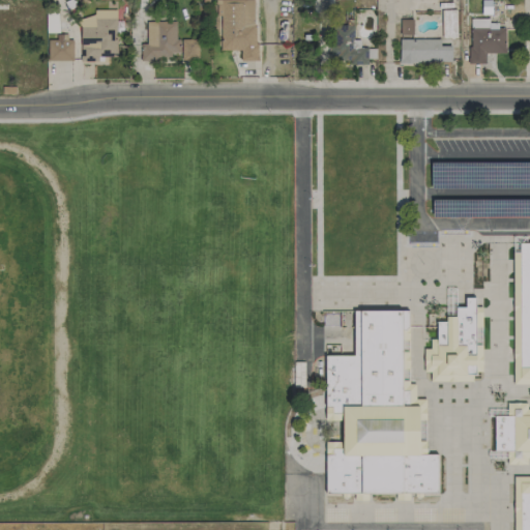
[(219,51),(240,50),(240,61),(256,60),(255,0),(224,0),(218,0),(219,51)]
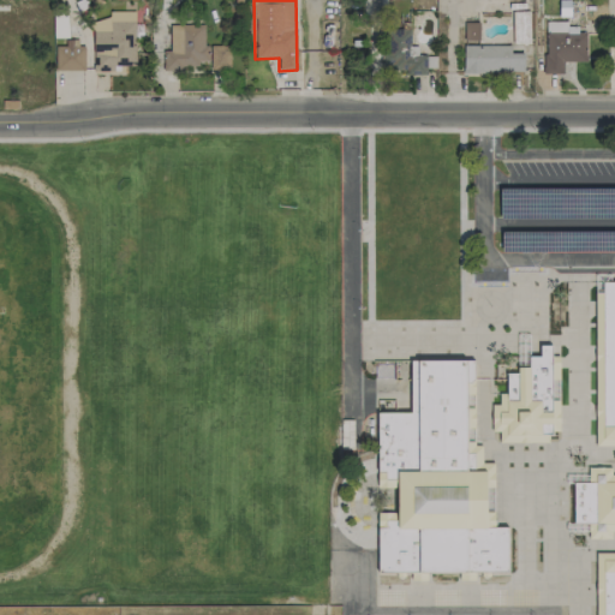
[(135,12),(108,11),(108,21),(94,19),(93,72),(113,72),(113,66),(135,66),(135,12)]
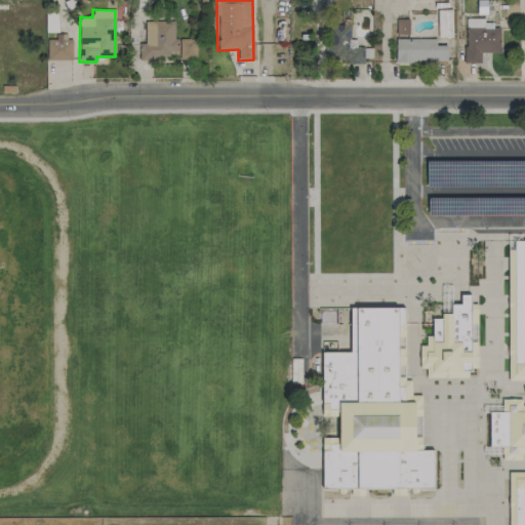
[(484,18),(466,18),(465,63),(480,64),(481,52),(500,53),(500,29),(483,28),(484,18)]
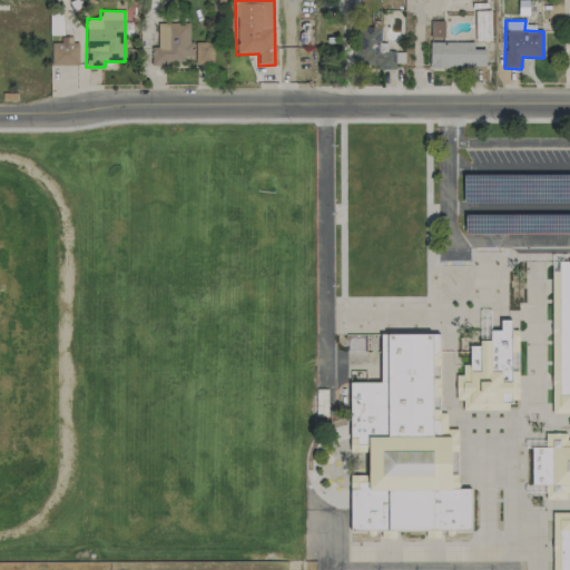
[(443,41),(443,21),(430,21),(430,41),(443,41)]
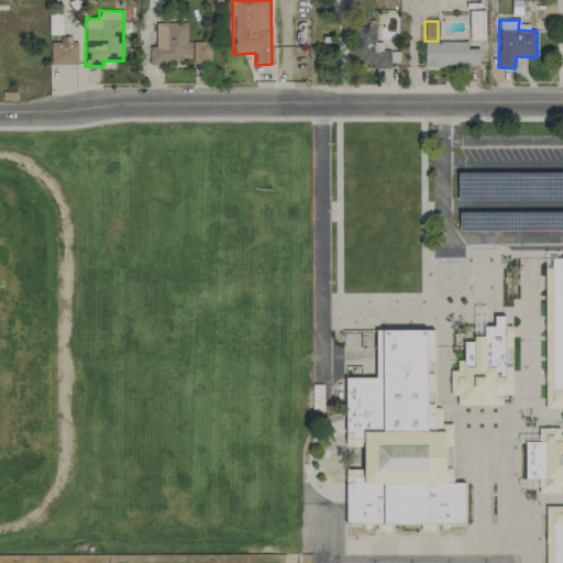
[(150,65),(210,65),(210,42),(187,42),(187,23),(155,23),(155,46),(150,46),(150,65)]
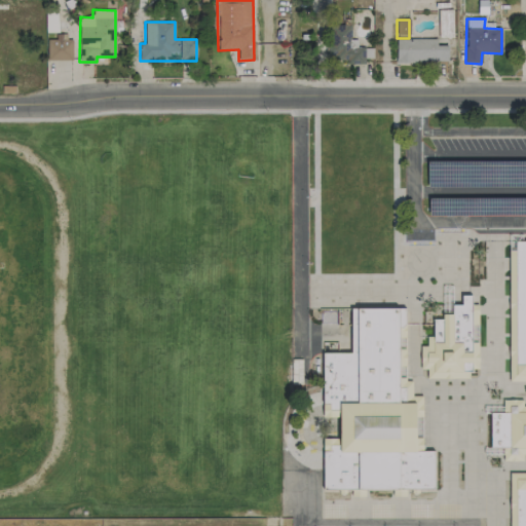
[(47,40),(47,61),(71,60),(70,34),(55,34),(55,40),(47,40)]
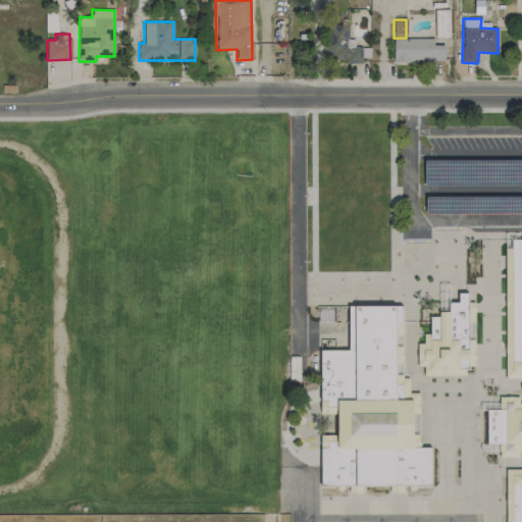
[(394,62),(445,61),(445,45),(433,45),(433,38),(393,39),(394,62)]
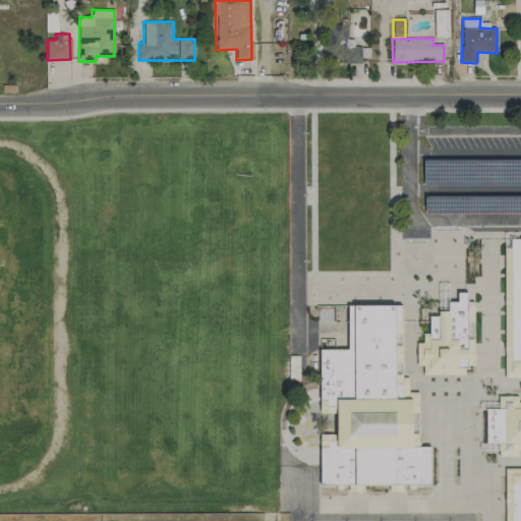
[(520,239),(511,240),(511,246),(504,248),(505,378),(520,378),(520,239)]
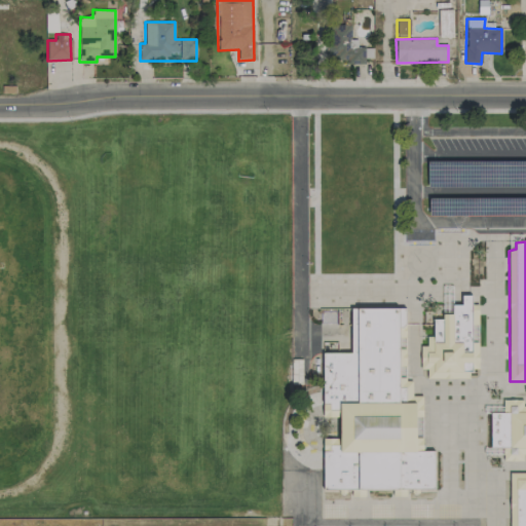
[(419,347),(425,346),(426,336),(434,336),(433,320),(442,318),(442,313),(451,313),(452,303),(461,305),(461,295),(471,294),(472,304),(478,305),(479,369),(471,368),(471,373),(467,373),(467,378),(426,379),(426,369),(420,370),(419,347)]
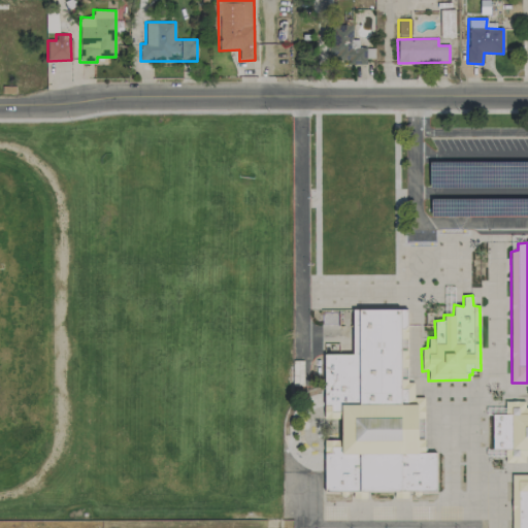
[(437,490),(435,453),(422,452),(424,395),(411,397),(413,382),(404,380),(405,306),(352,309),(351,353),(324,354),(323,420),(341,417),(341,443),(323,438),(325,492),(437,490)]
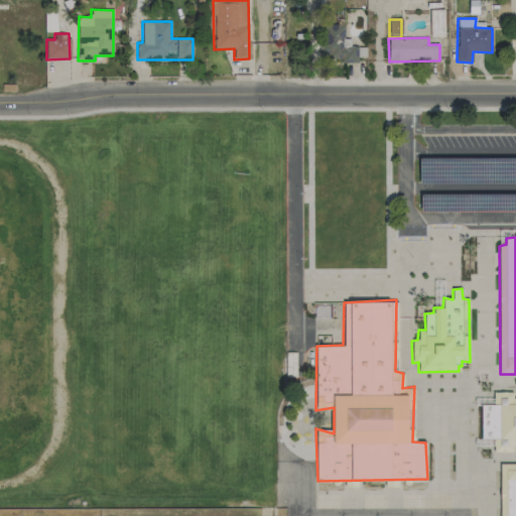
[(515,444),(515,397),(513,398),(513,392),(493,392),(493,404),(481,404),(482,440),(491,440),(491,453),(513,453),(513,445),(515,444)]
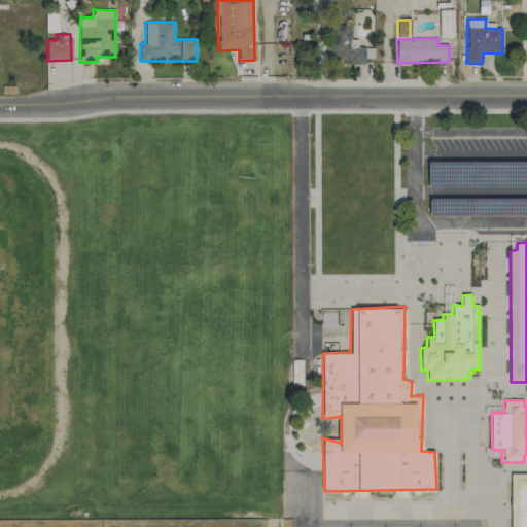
[(513,526),(526,526),(526,473),(513,473),(513,526)]
